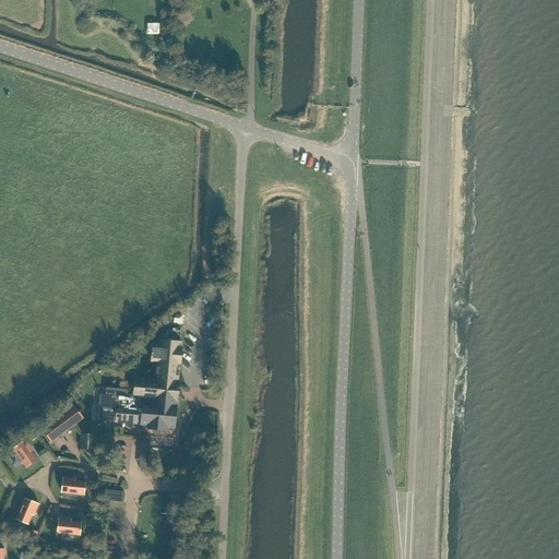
[(99,394),(97,420),(114,421),(126,423),(126,427),(131,427),(132,423),(137,424),(137,420),(141,420),(141,424),(141,425),(145,425),(145,428),(167,430),(167,427),(173,428),(174,427),(177,381),(178,364),(179,364),(180,347),(179,347),(180,342),(179,342),(180,331),(170,330),(166,334),(166,341),(158,340),(158,345),(152,345),(150,361),(156,361),(155,379),(134,378),(133,390),(106,388),(106,395),(99,394)]
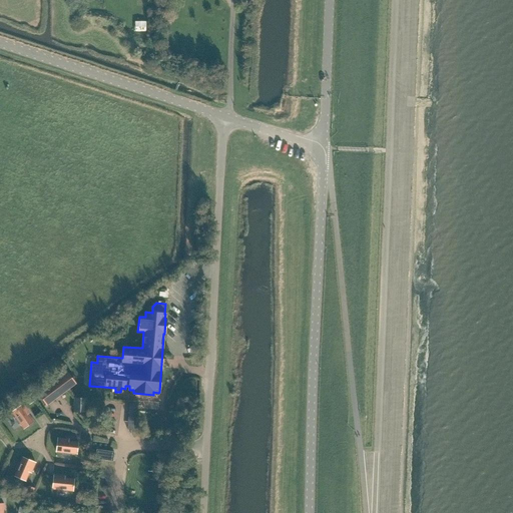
[(65,370),(37,392),(47,405),(76,384),(65,370)]
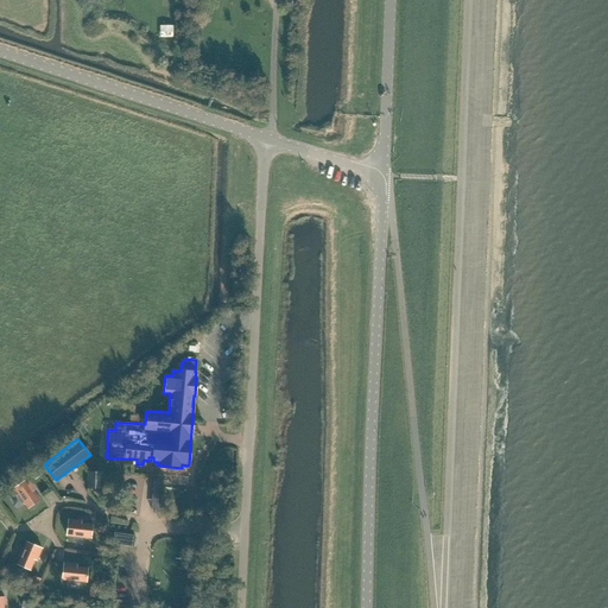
[(88,472),(87,488),(102,489),(102,472),(88,472)]
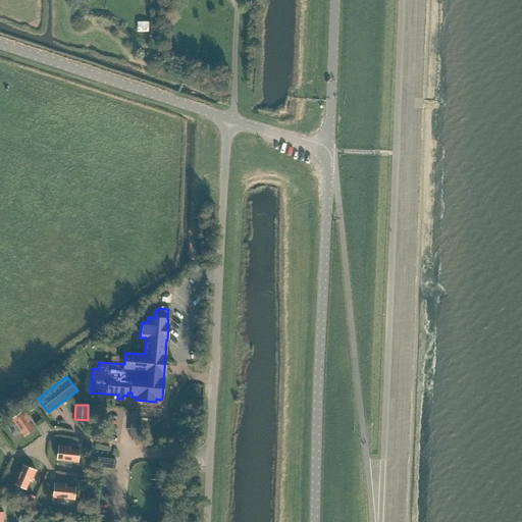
[(23,411),(12,419),(16,425),(15,426),(19,431),(20,430),(24,436),(35,429),(27,417),(28,416),(23,411)]
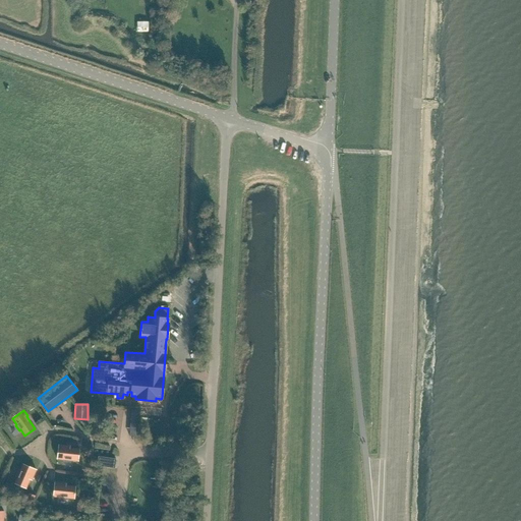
[(59,445),(57,459),(64,460),(64,461),(71,462),(71,460),(78,461),(79,449),(65,448),(65,446),(59,445)]
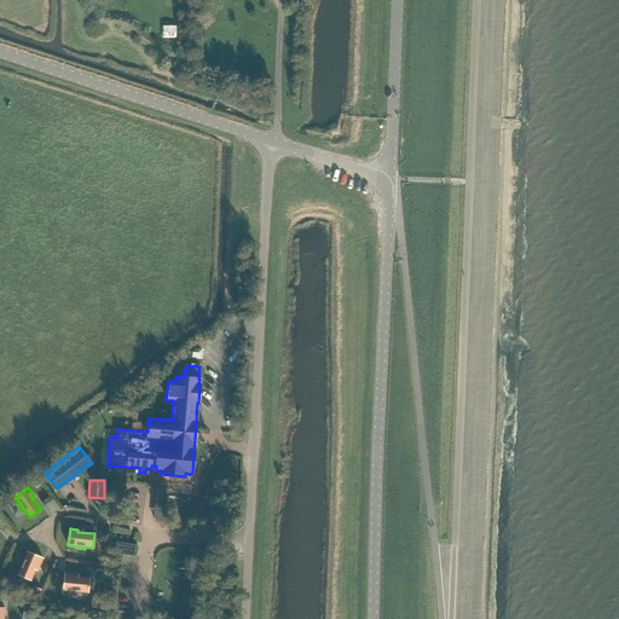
[(116,542),(115,554),(137,556),(138,545),(116,542)]
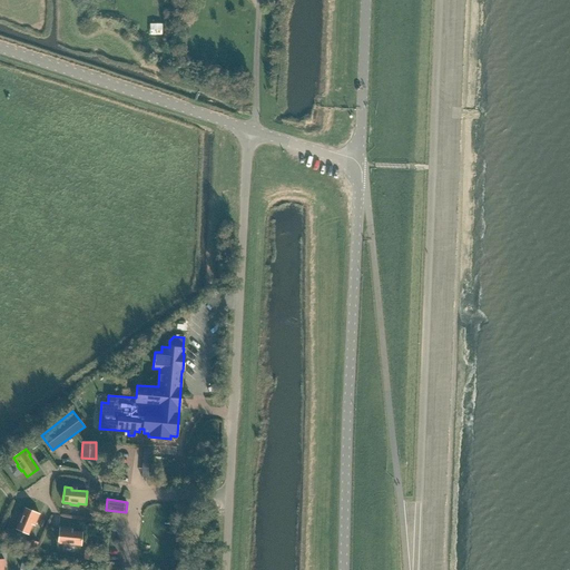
[(19,522),(16,529),(29,534),(35,520),(37,521),(40,513),(26,508),(22,516),(21,514),(18,521),(19,522)]
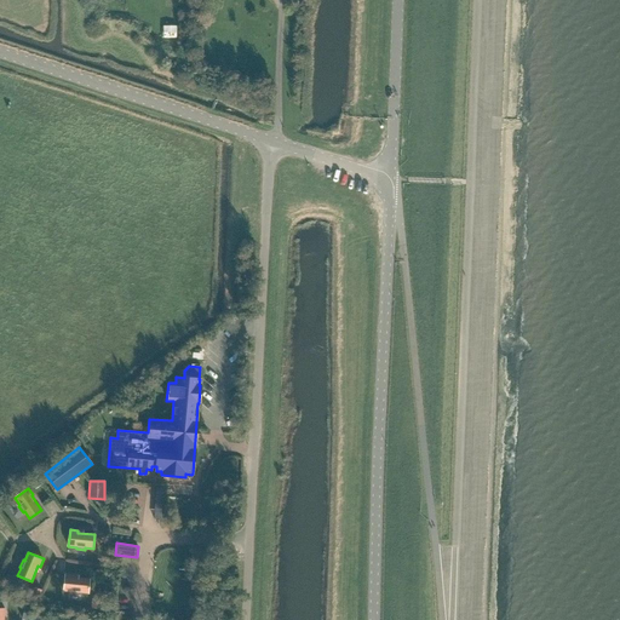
[(65,574),(63,591),(72,592),(72,593),(80,595),(80,592),(89,593),(90,579),(73,578),(74,575),(65,574)]
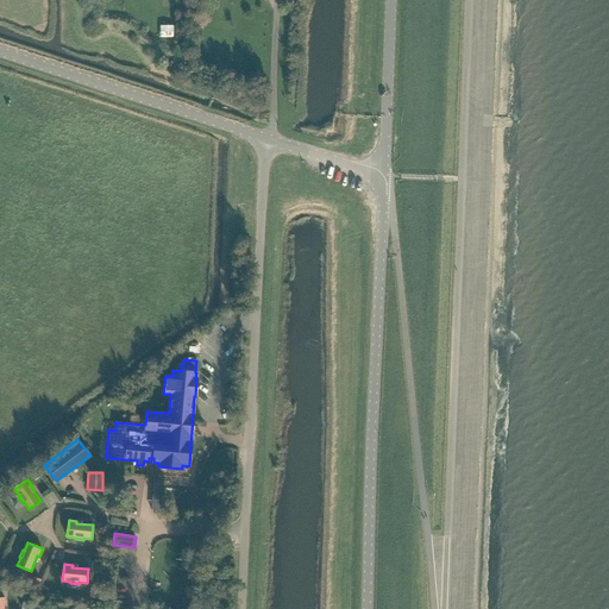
[(33,577),(31,584),(38,586),(42,579),(33,577)]
